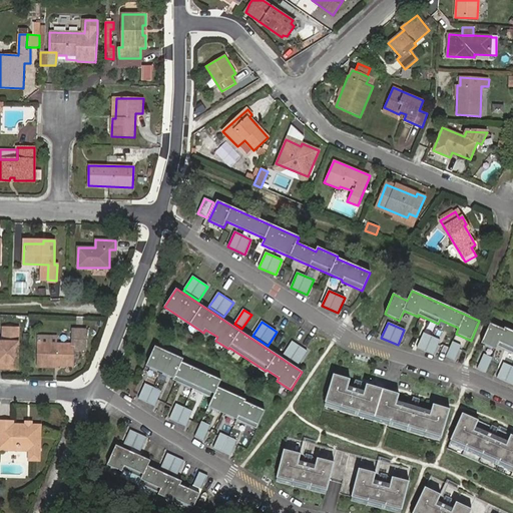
[(503,330),(489,324),(481,344),(495,350),(497,347),(512,353),(512,332),(504,329),(503,330)]
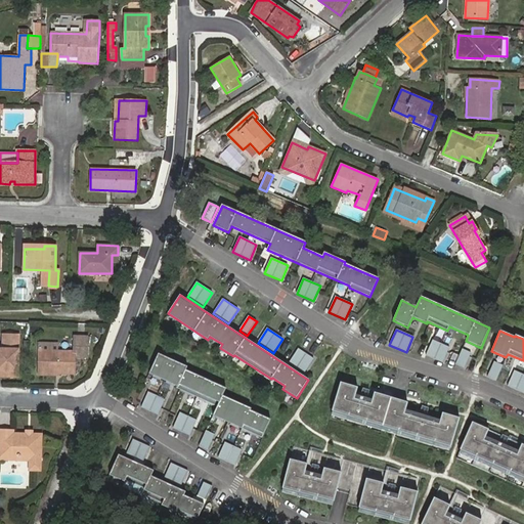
[(18,377),(18,372),(19,335),(3,335),(3,349),(0,348),(0,370),(3,370),(3,377),(18,377)]
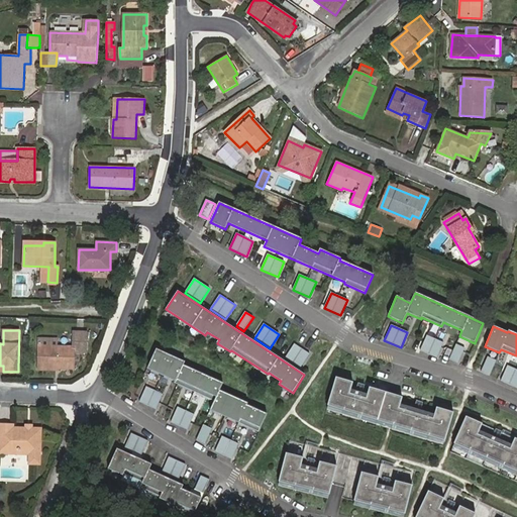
[(75,331),(74,346),(57,346),(39,346),(38,368),(74,369),(74,351),(87,351),(87,331),(75,331)]
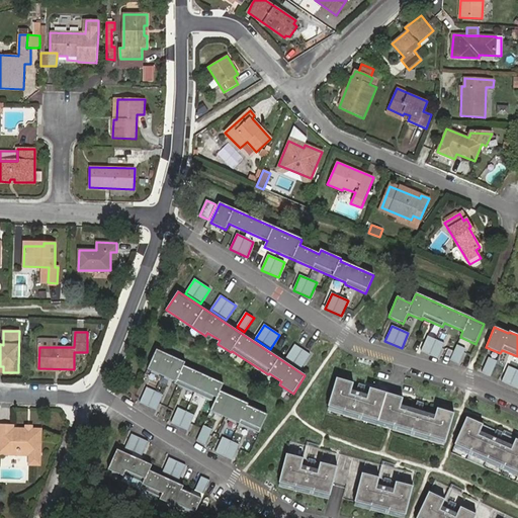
[(444,344),(427,336),(421,352),(437,359),(444,344)]
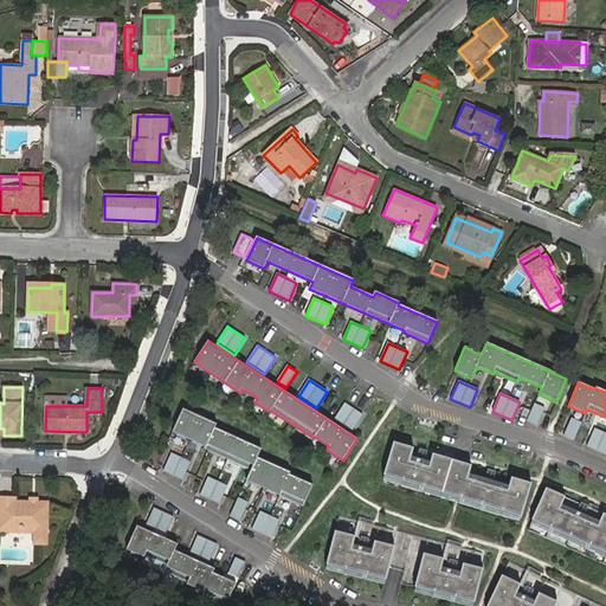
[(46,397),(46,406),(66,406),(66,397),(46,397)]
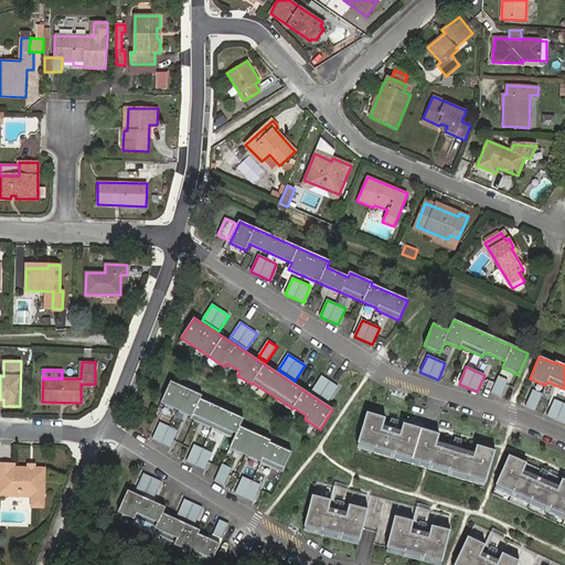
[(338,387),(321,376),(311,392),(328,403),(338,387)]
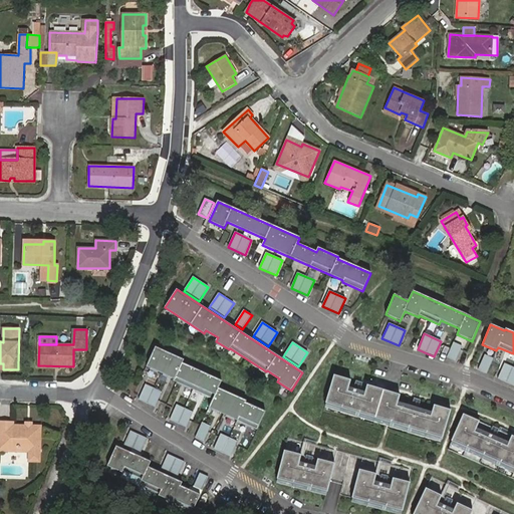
[(462,346),(453,342),(447,357),(455,361),(462,346)]
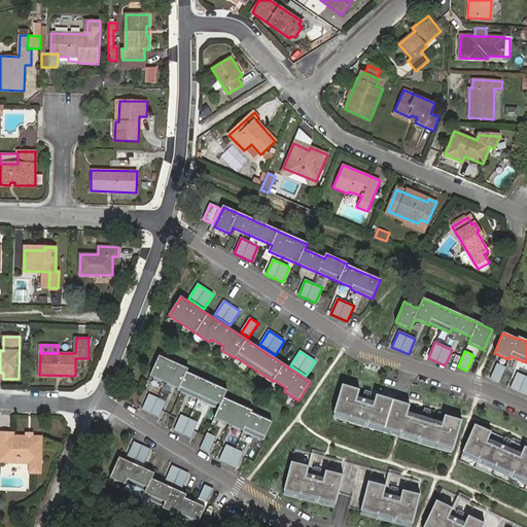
[(188,370),(160,356),(150,376),(179,389),(178,390),(218,409),(214,418),(264,441),(272,422),(252,413),(252,411),(224,398),(227,391),(187,373),(188,370)]
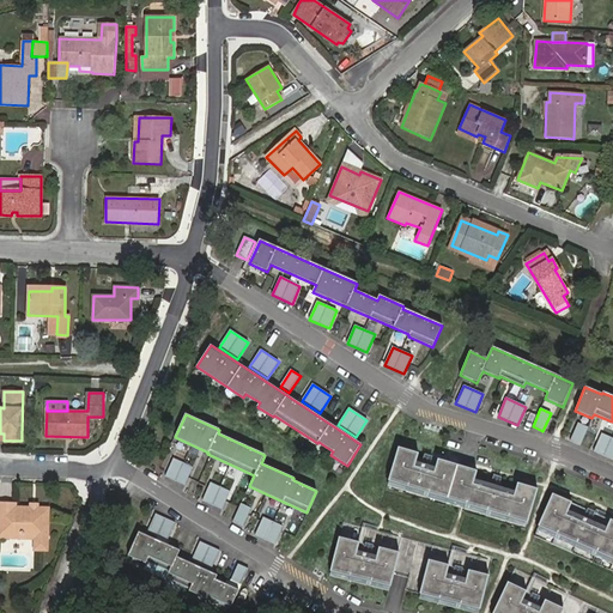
[(588,428),(577,424),(570,442),(580,447),(588,428)]
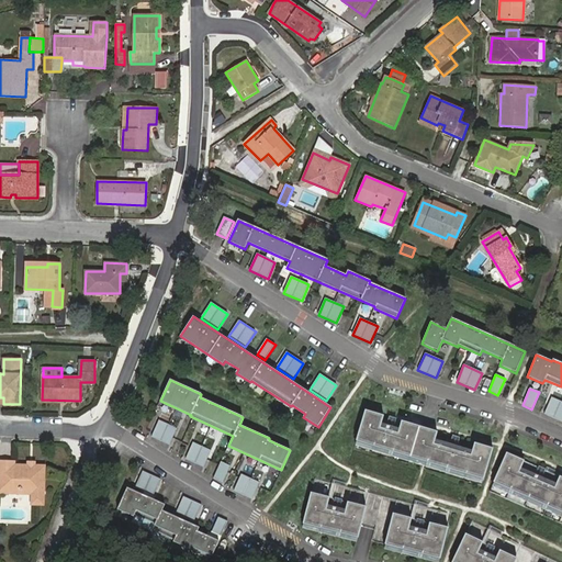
[(561,420),(561,402),(551,397),(543,414),(561,423),(561,420)]
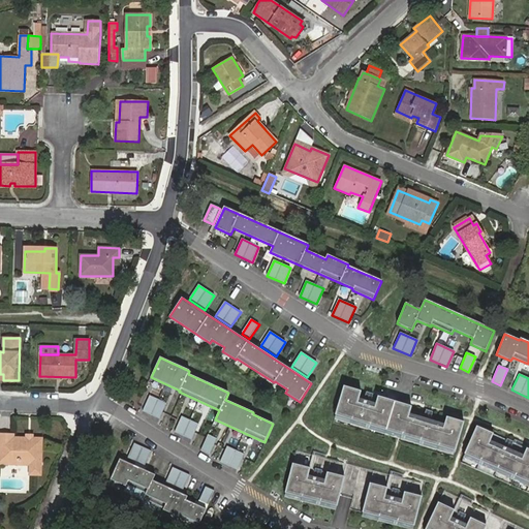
[(361,392),(343,386),(335,415),(336,415),(454,452),(455,452),(464,423),(446,417),(442,429),(408,418),(411,407),(377,397),(374,408),(358,403),(361,392)]
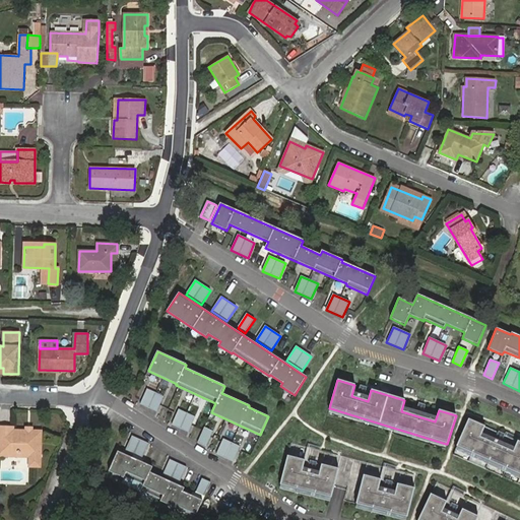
[(367,388),(360,386),(358,393),(364,395),(367,388)]
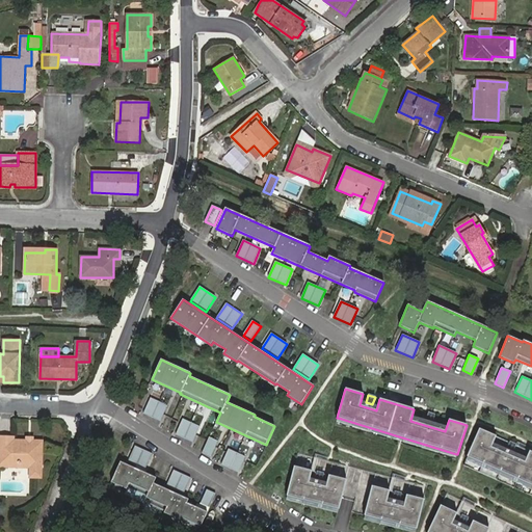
[(168,405),(151,398),(143,414),(161,421),(168,405)]
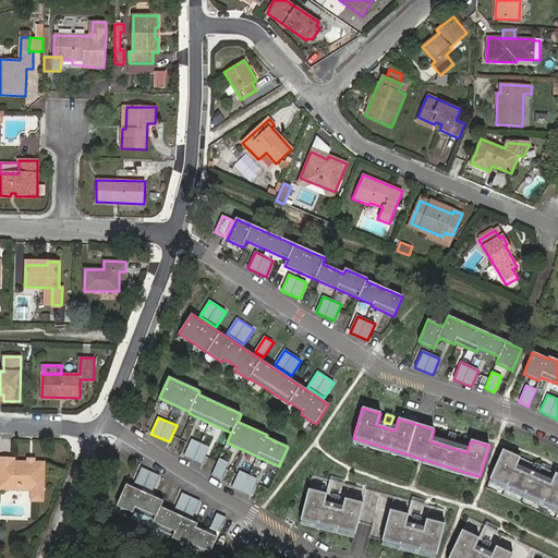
[(456,435),(449,433),(447,441),(453,444),(456,435)]
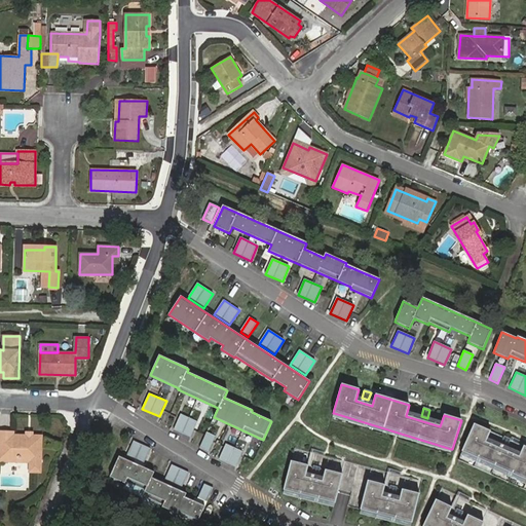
[(333,417),(450,452),(451,449),(334,413),(333,417)]
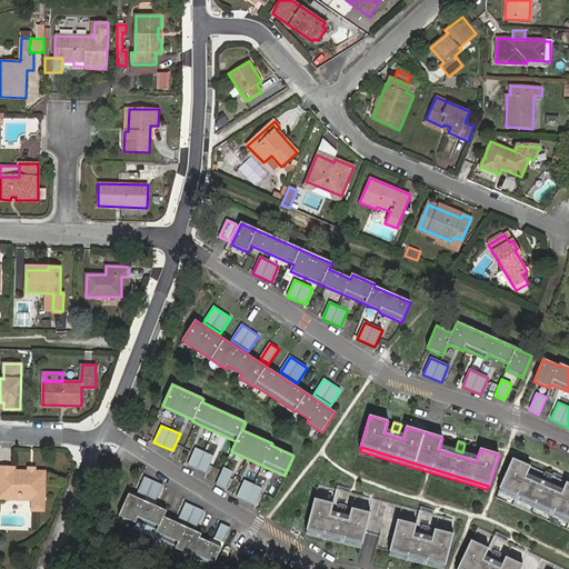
[(215,457),(196,448),(188,465),(207,473),(215,457)]
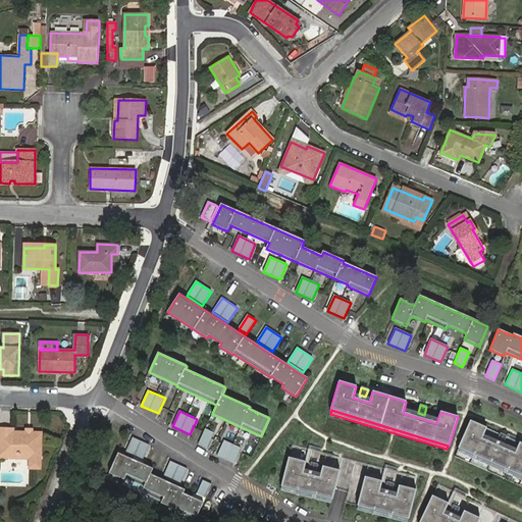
[(486,428),(470,421),(458,448),(458,449),(521,476),(521,477),(519,485),(521,486),(521,444),(519,442),(514,454),(481,438),(486,428)]
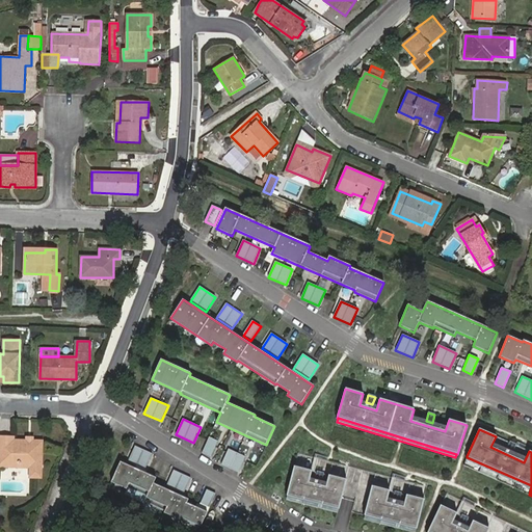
[(42,477),(43,442),(14,441),(14,437),(0,436),(0,466),(30,467),(30,477),(42,477)]
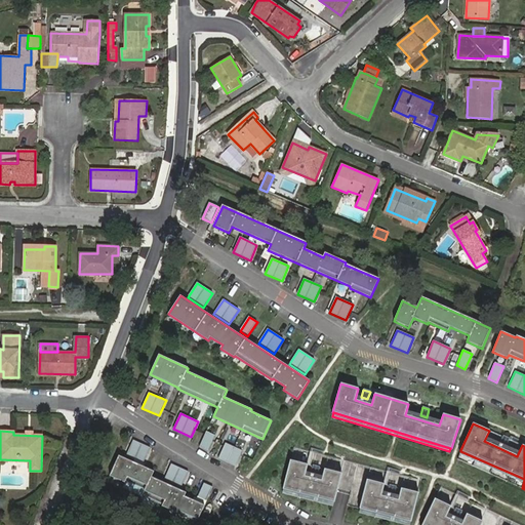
[(215,436),(207,432),(200,447),(208,451),(215,436)]
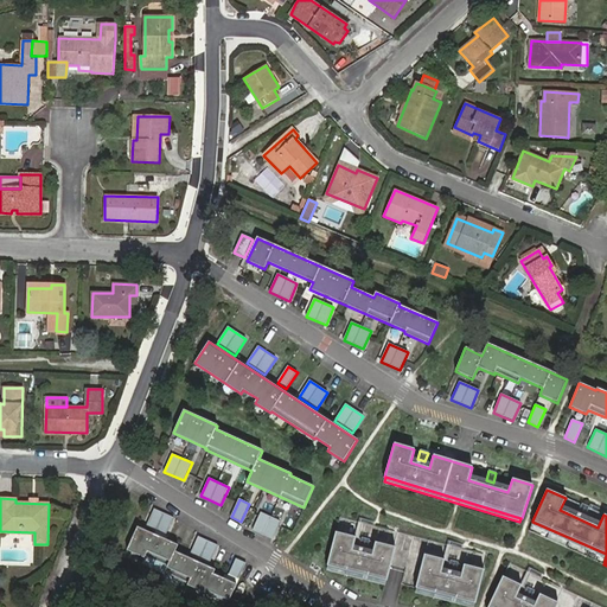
[(588,508),(581,504),(577,512),(585,516),(588,508)]
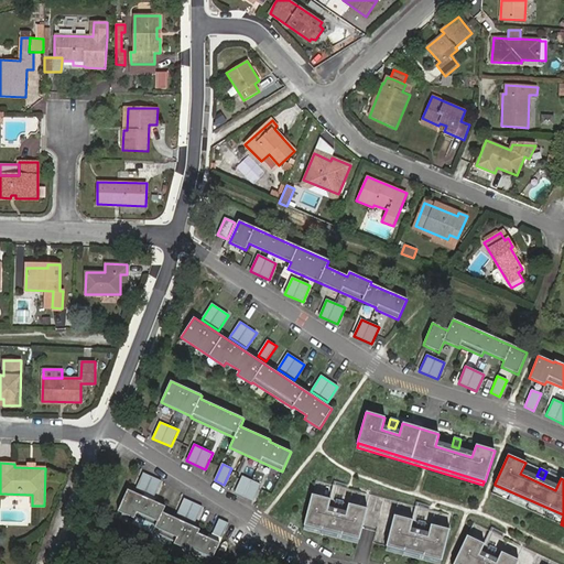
[(162,481),(143,473),(136,489),(154,498),(162,481)]
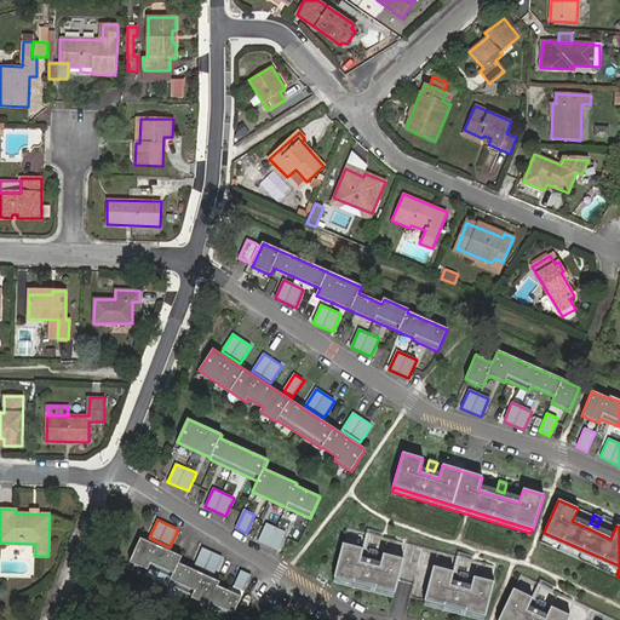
[(286,533),(267,523),(258,541),(279,551),(286,533)]
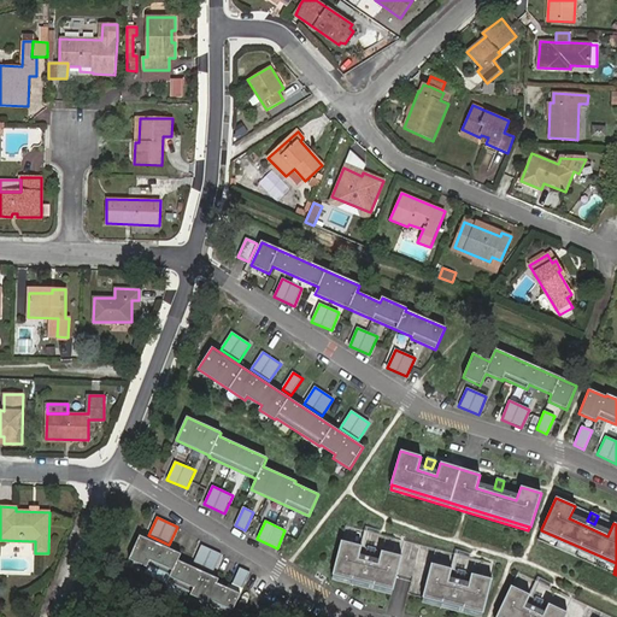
[(494,564),(346,526),(341,541),(401,556),(430,564),(491,579),(494,564)]
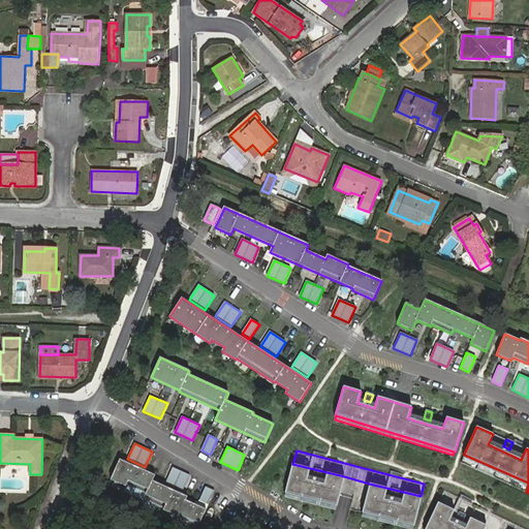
[(528,483),(464,455),(460,463),(526,492),(528,484),(528,483)]
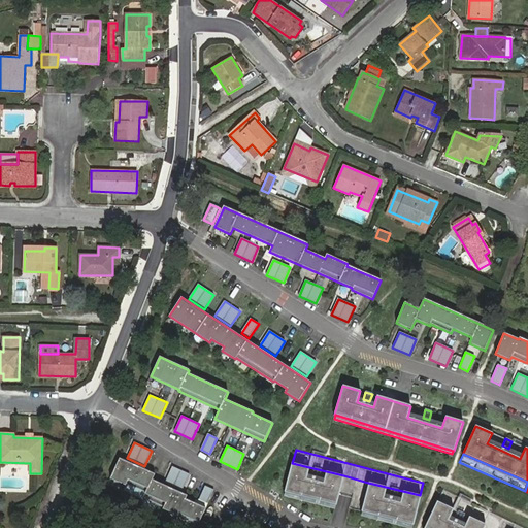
[(155,474),(120,458),(110,479),(126,485),(129,480),(149,488),(143,498),(164,506),(163,508),(178,516),(179,514),(199,523),(205,508),(186,499),(188,495),(153,480),(155,474)]
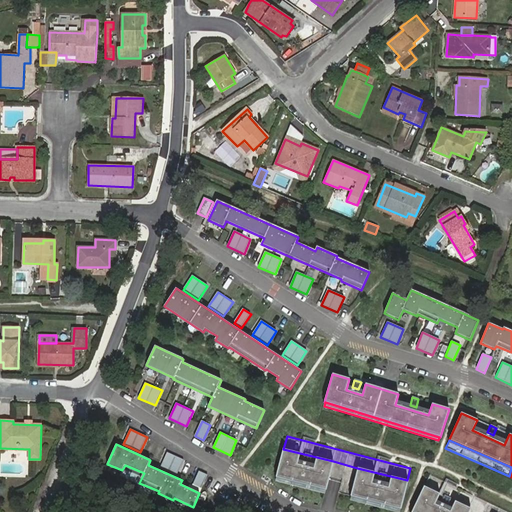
[(283,449),(283,448),(276,477),(325,489),(326,490),(333,461),(283,449)]
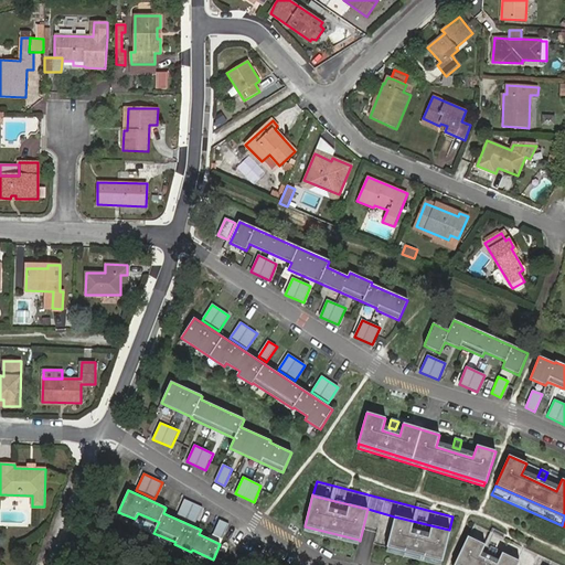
[(203,508),(184,499),(177,515),(195,524),(203,508)]
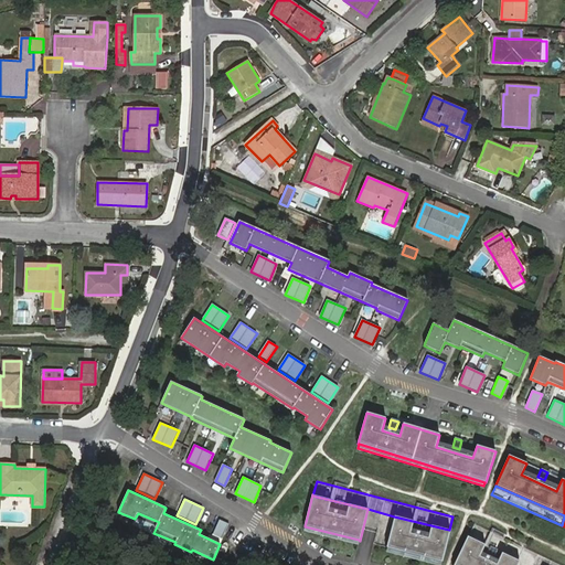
[(449,530),(394,516),(386,547),(387,547),(441,562),(443,562),(450,531),(449,530)]
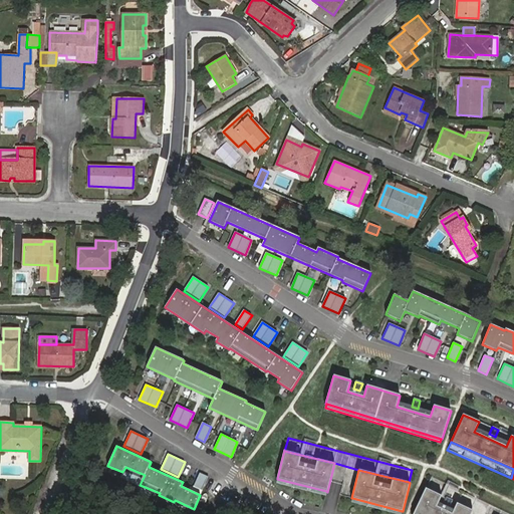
[(209,477),(200,473),(193,488),(202,492),(209,477)]
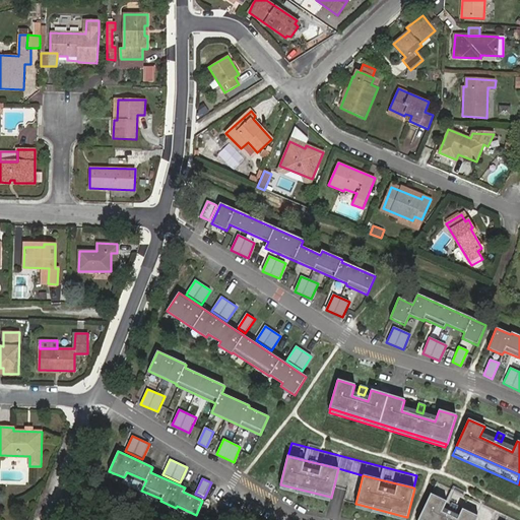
[(515,519),(436,482),(431,495),(477,517),(484,519),(515,519)]
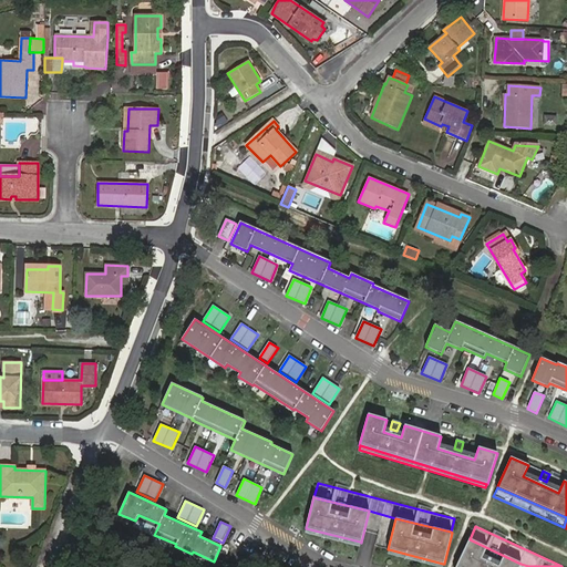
[(306,528),(305,533),(359,546),(360,542),(306,528)]
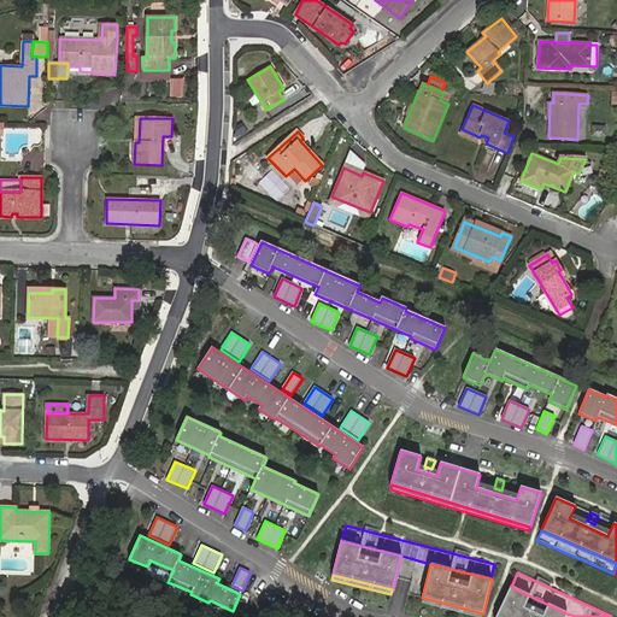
[(511,587),(510,586),(495,616),(564,616),(566,613),(511,587)]
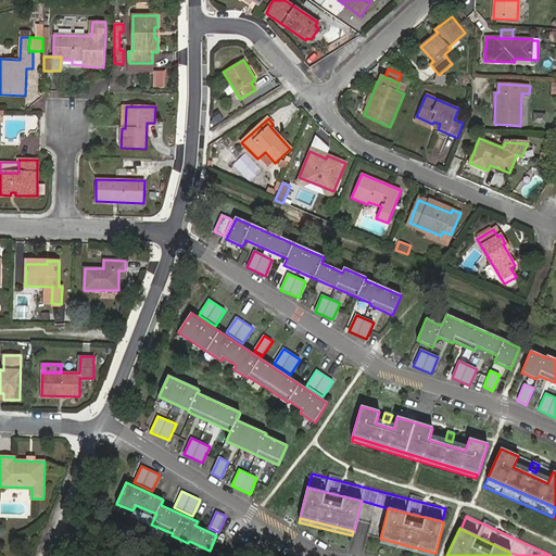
[(381,539),(380,543),(431,555),(433,555),(434,553),(381,539)]
